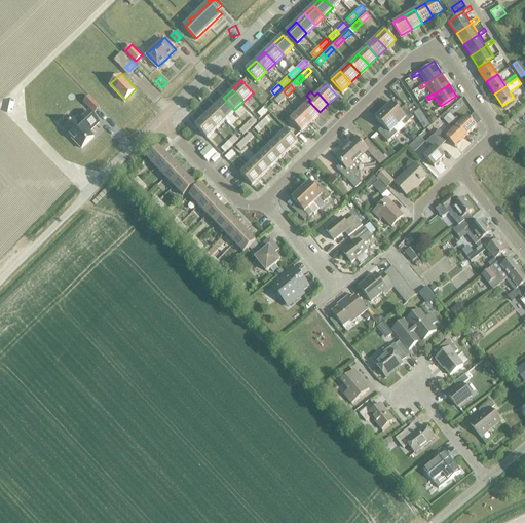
[(287,96),(284,91),(276,99),(279,103),(287,96)]
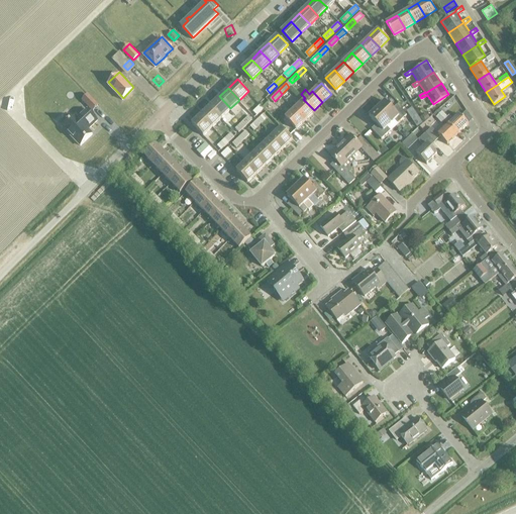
[(89,92),(82,99),(92,109),(99,103),(89,92)]
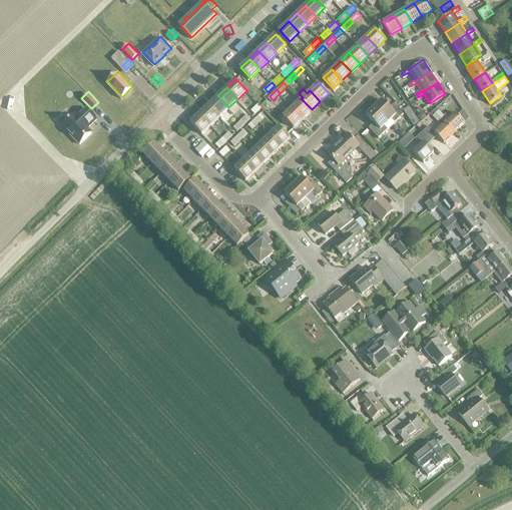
[(228,107),(217,95),(208,104),(220,115),(228,107)]
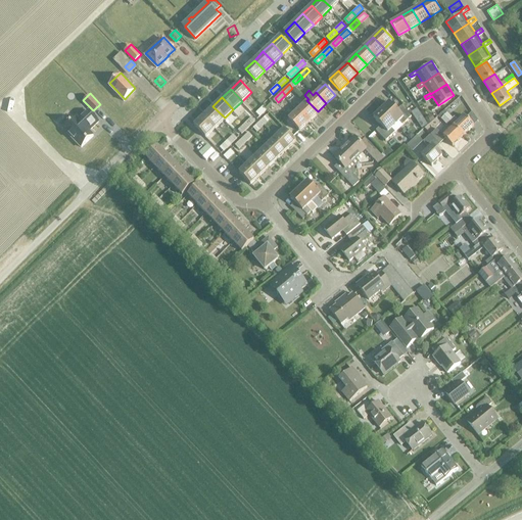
[(306,100),(298,108),(309,120),(318,111),(306,100)]
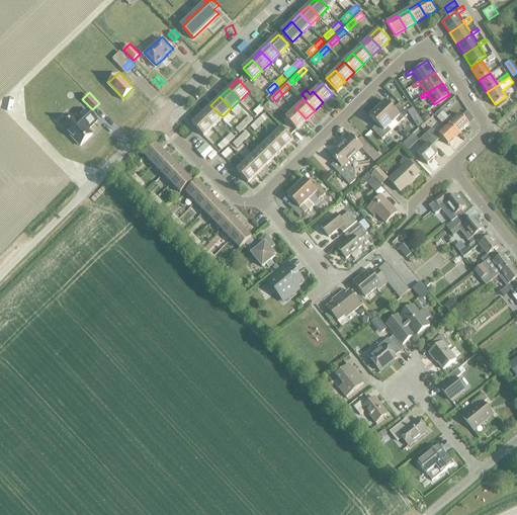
[(378,107),(393,121),(397,118),(400,121),(408,113),(398,103),(394,107),(386,99),(378,107)]
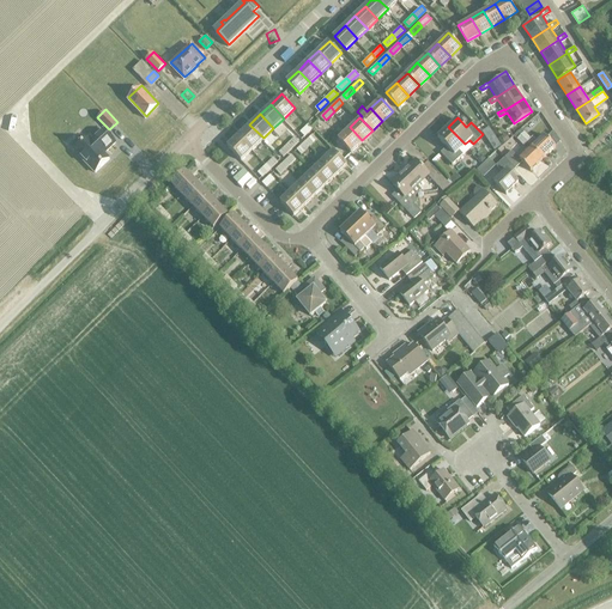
[(483,120),(478,123),(482,129),(488,126),(483,120)]
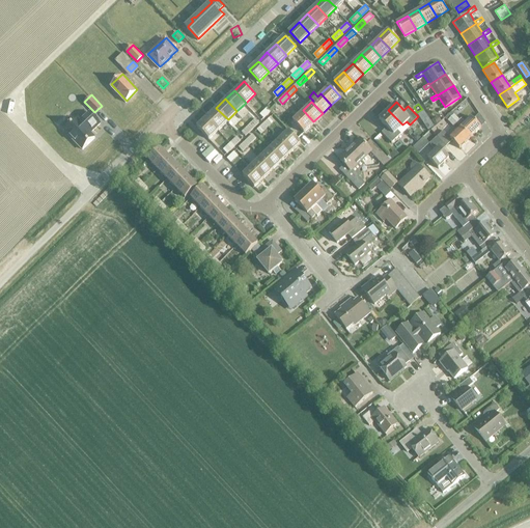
[(263,116),(270,110),(267,106),(260,112),(263,116)]
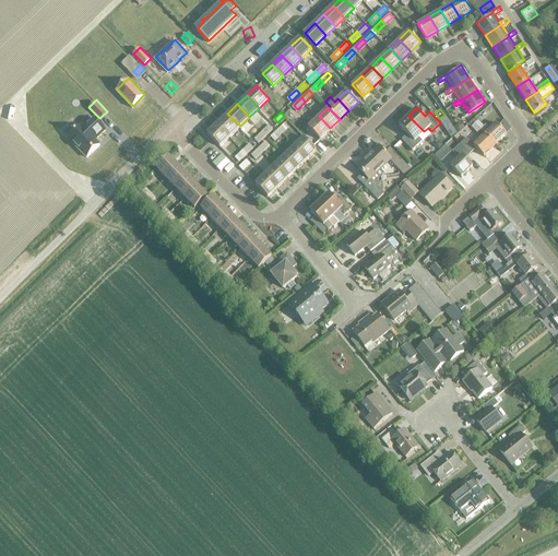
[(240,126),(227,114),(218,122),(230,135),(240,126)]
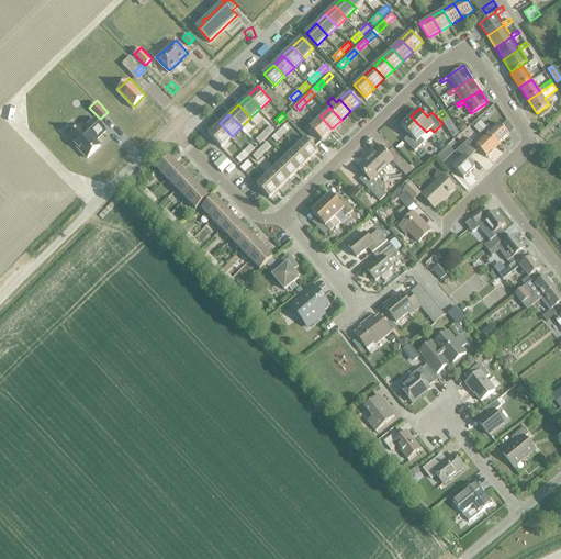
[(441,120),(446,125),(451,121),(448,115),(441,120)]
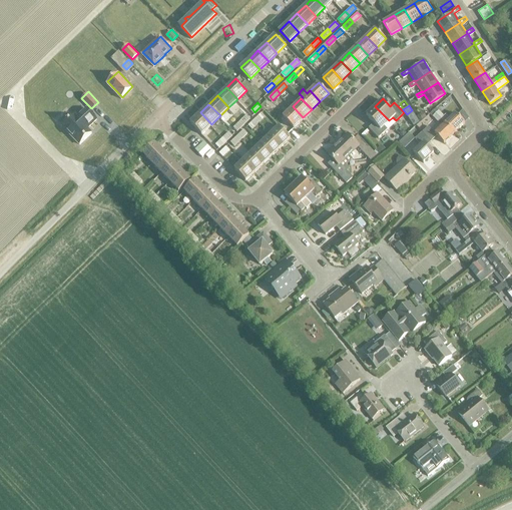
[(75,113),(63,124),(80,142),(92,131),(86,125),(88,123),(89,124),(97,117),(87,106),(77,116),(75,113)]
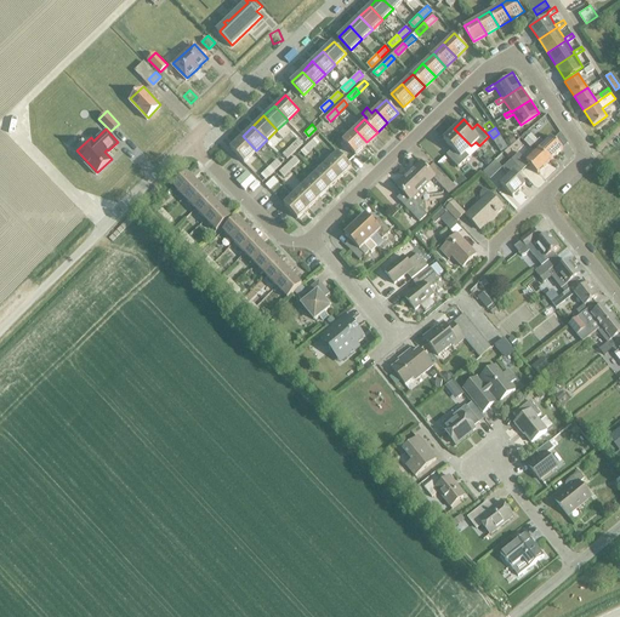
[(367,142),(354,129),(343,140),(356,153),(367,142)]
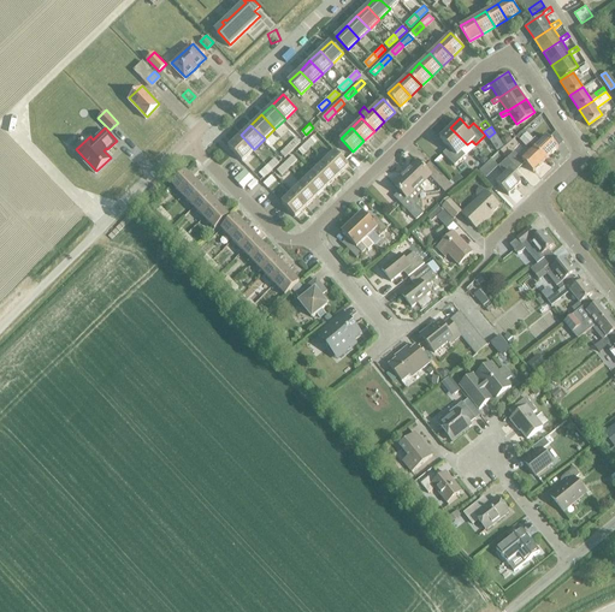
[(467,144),(450,128),(441,136),(450,146),(443,152),(455,164),(466,153),(462,149),(467,144)]
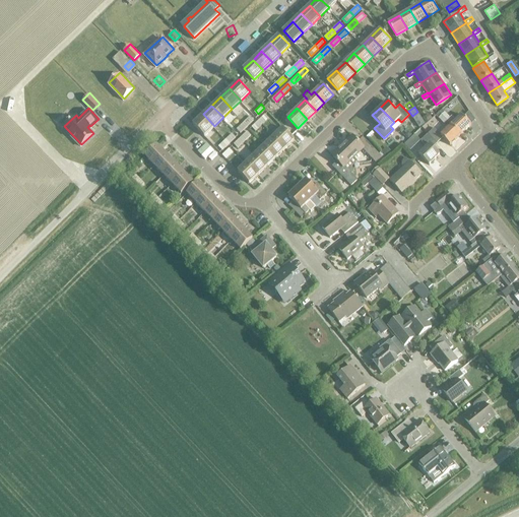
[(450,117),(444,111),(442,114),(447,119),(450,117)]
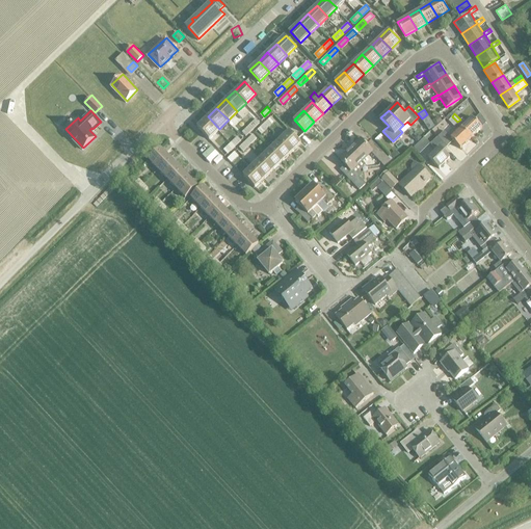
[(265,122),(269,126),(275,120),(271,115),(265,122)]
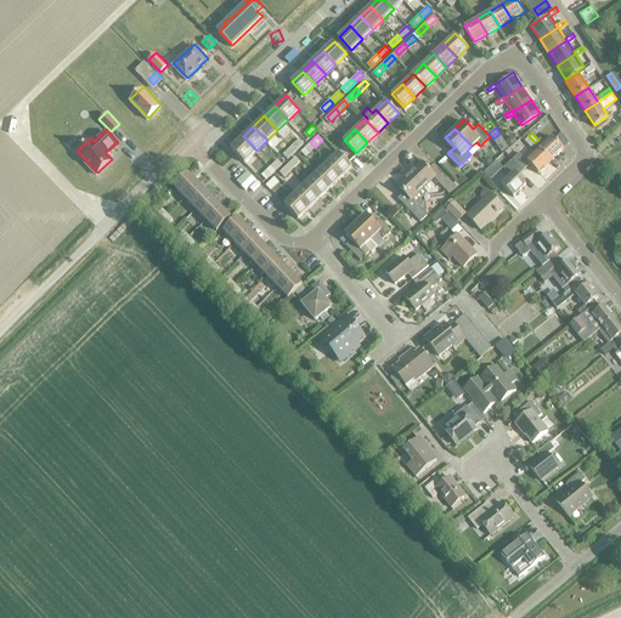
[(257,151),(243,136),(232,147),(246,160),(257,151)]
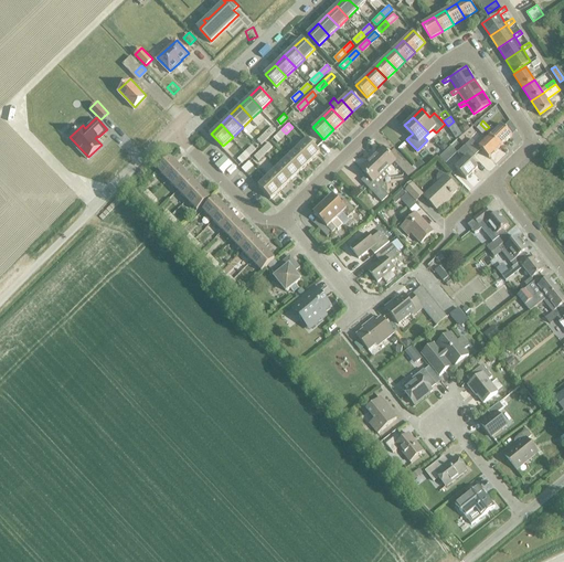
[(486,129),(480,124),(477,126),(483,133),(486,129)]
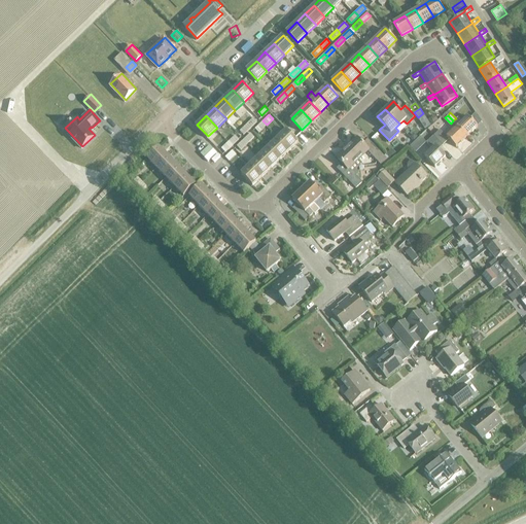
[(468,115),(458,126),(467,135),(478,125),(468,115)]
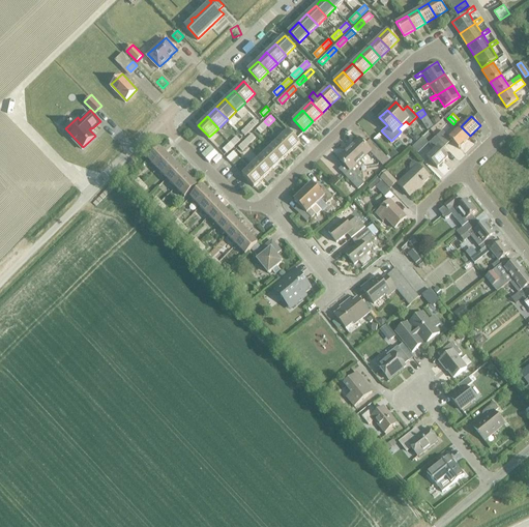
[(248,123),(252,127),(259,121),(255,117),(248,123)]
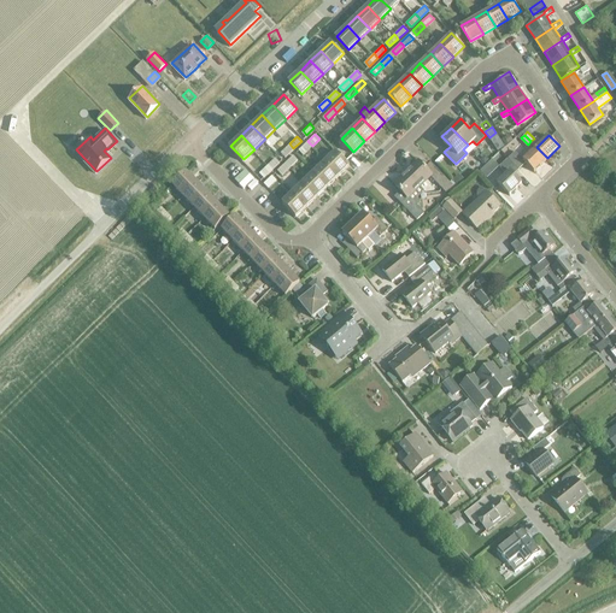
[(312,146),(308,141),(299,148),(304,153),(312,146)]
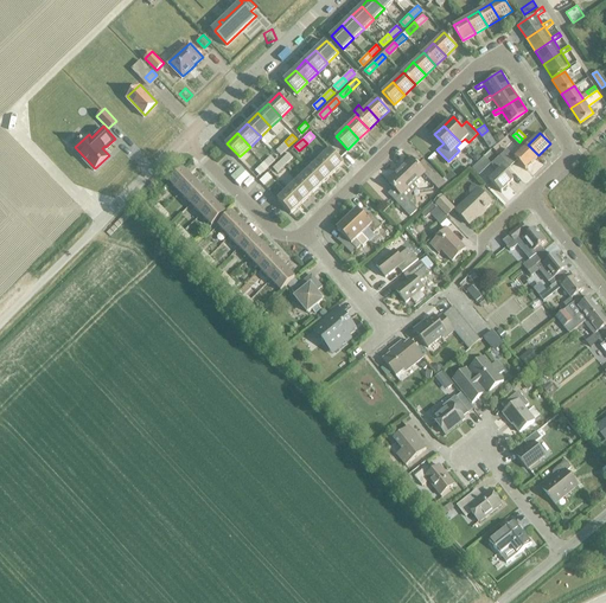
[(288,146),(285,141),(276,148),(281,153),(288,146)]
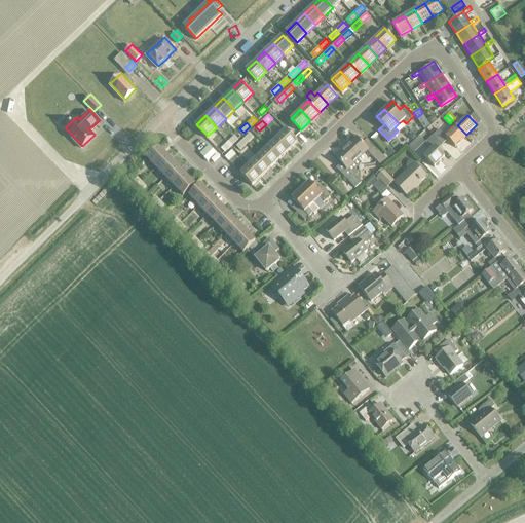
[(466,135),(457,125),(446,136),(439,127),(433,134),(442,143),(448,138),(455,145),(466,135)]
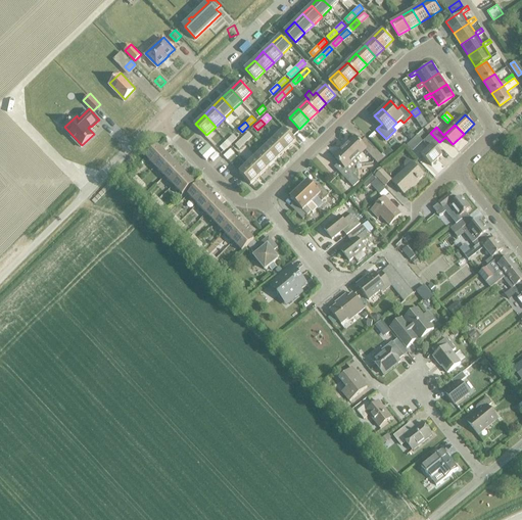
[(284,127),(275,136),(287,148),(296,139),(284,127)]
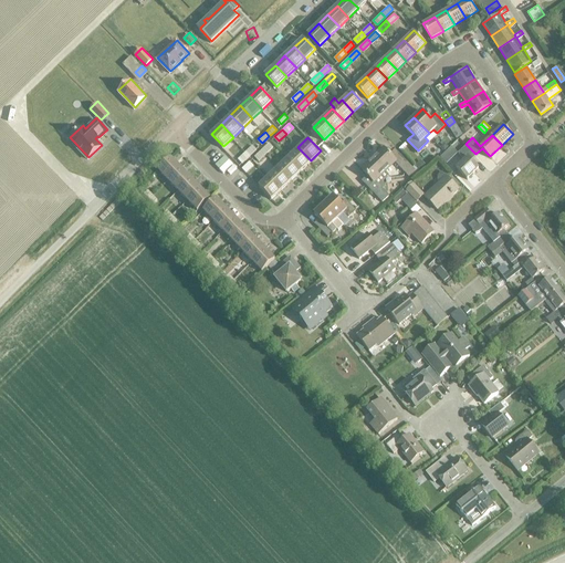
[(270,142),(262,148),(267,153),(274,145),(270,142)]
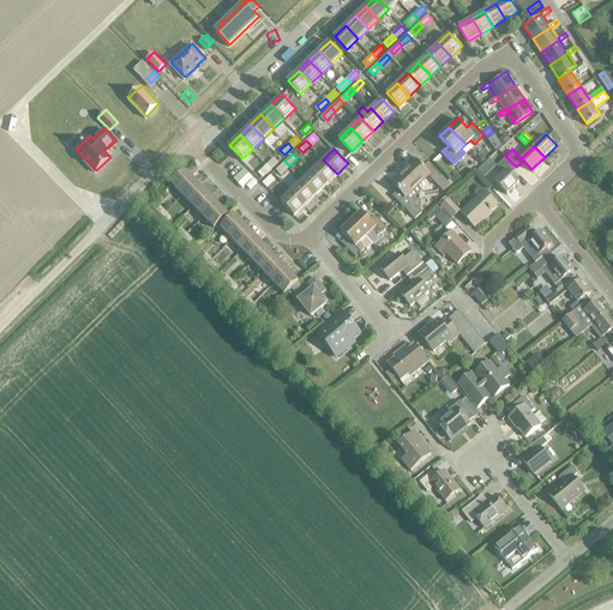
[(271,167),(278,159),(274,155),(268,162),(271,167)]
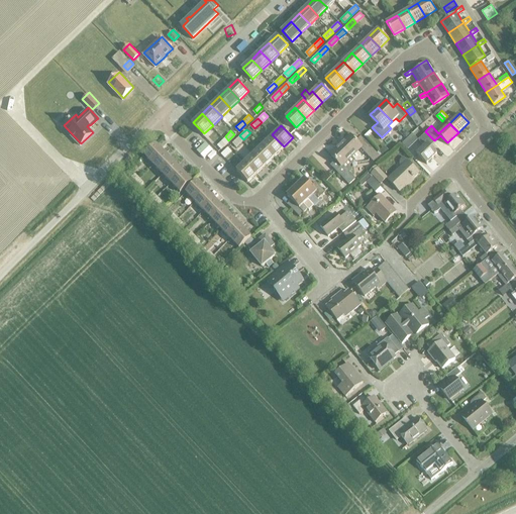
[(434,140),(425,131),(418,138),(424,144),(416,151),(426,162),(436,152),(429,145),(434,140)]
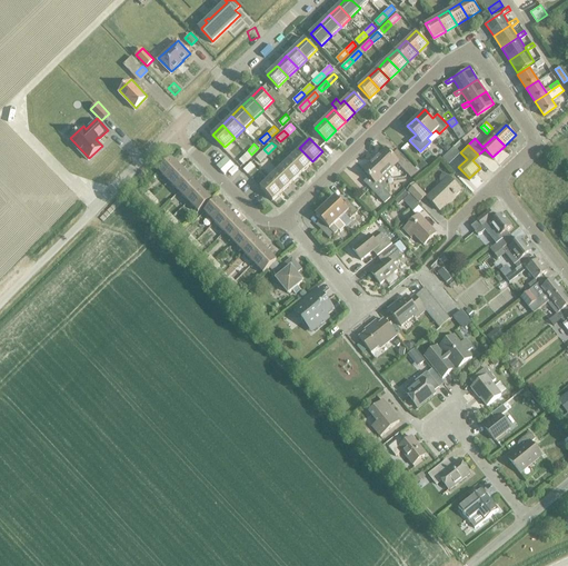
[(299,148),(290,157),(302,170),(312,161),(299,148)]
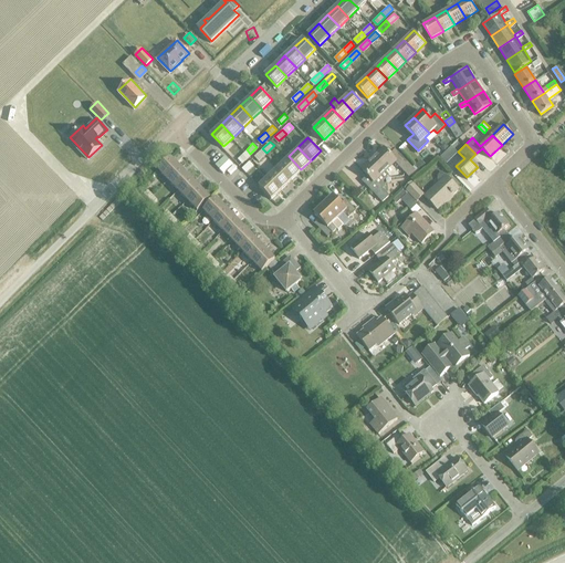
[(374,158),(385,169),(396,160),(409,175),(416,169),(396,148),(390,154),(385,147),(374,158)]
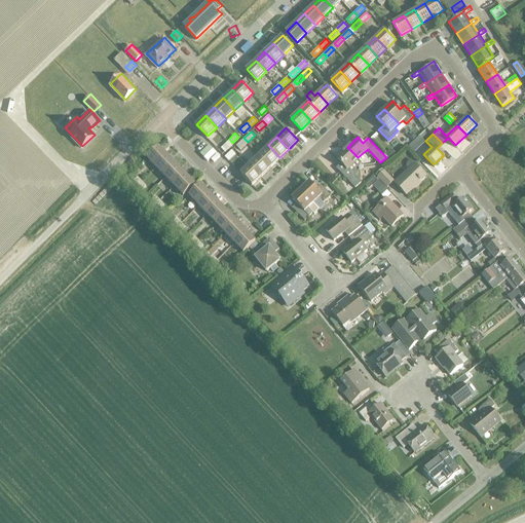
[(248,142),(244,138),(237,144),(240,148),(248,142)]
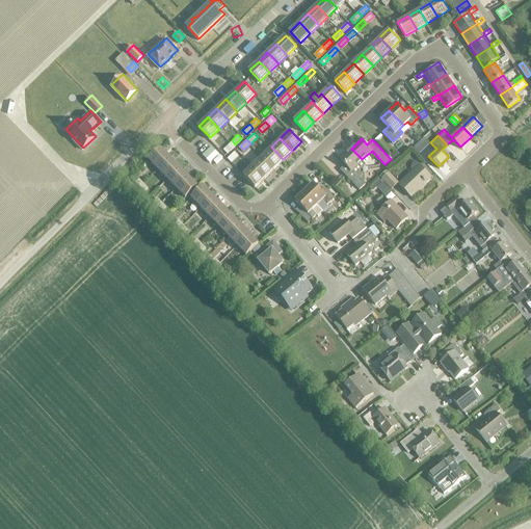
[(235,144),(232,140),(224,148),(228,152),(235,144)]
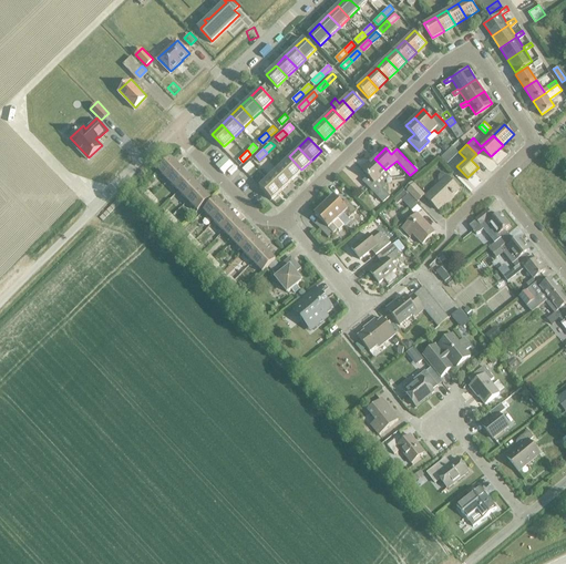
[(168,178),(182,166),(172,156),(158,168),(168,178)]
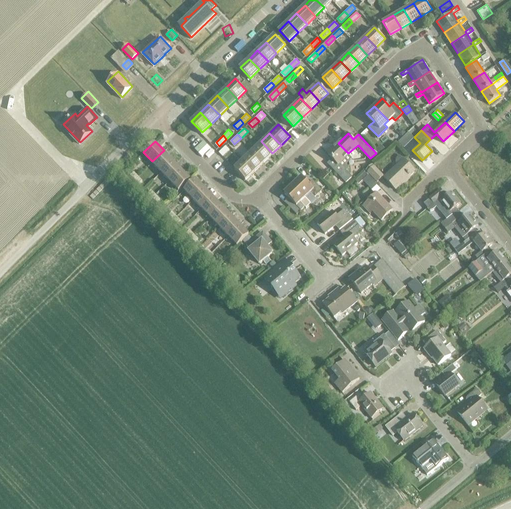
[(272,153),(261,141),(252,150),(264,161),(272,153)]
